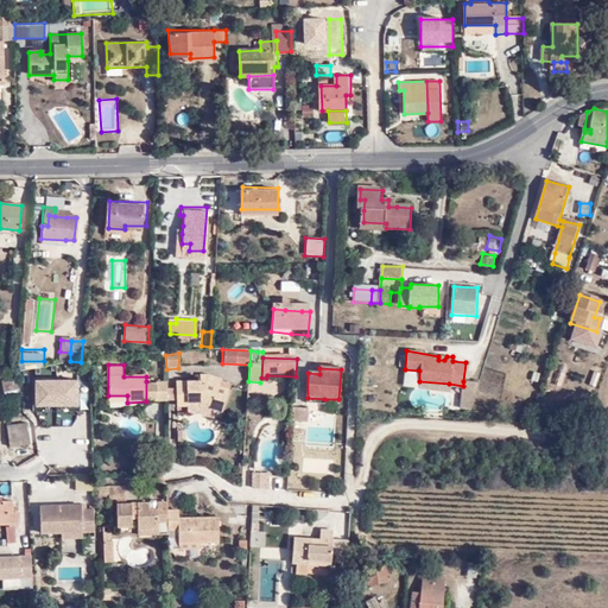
[(55,441),(74,439),(75,460),(93,461),(92,419),(87,375),(49,380),(52,411),(50,412),(55,441)]
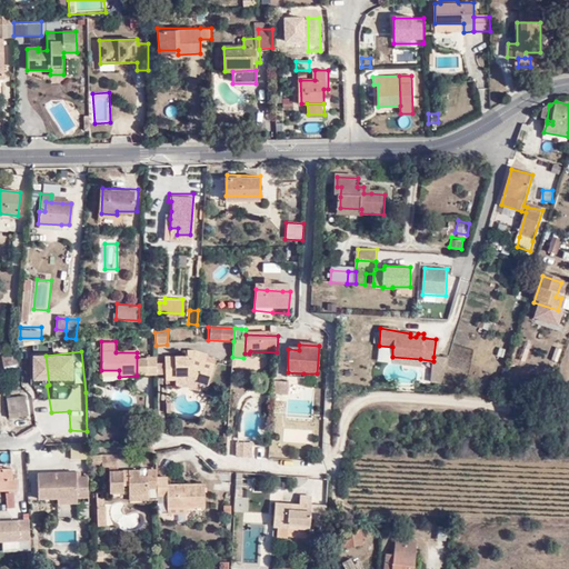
[(166,381),(176,381),(176,378),(178,378),(189,378),(198,381),(198,385),(208,388),(215,365),(203,361),(206,355),(195,351),(195,358),(188,358),(166,358),(166,381)]
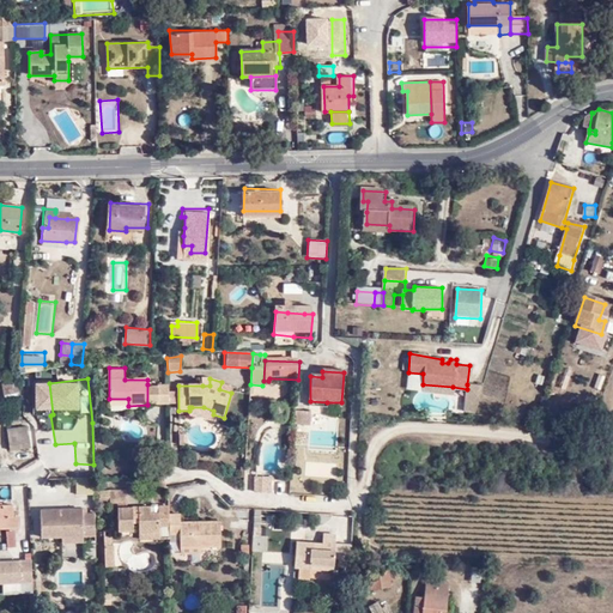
[(18,383),(2,386),(5,399),(20,398),(18,383)]
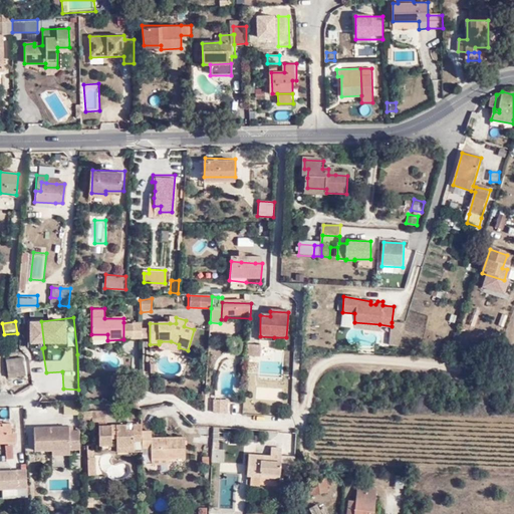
[(134,322),(123,322),(123,339),(134,339),(134,322)]
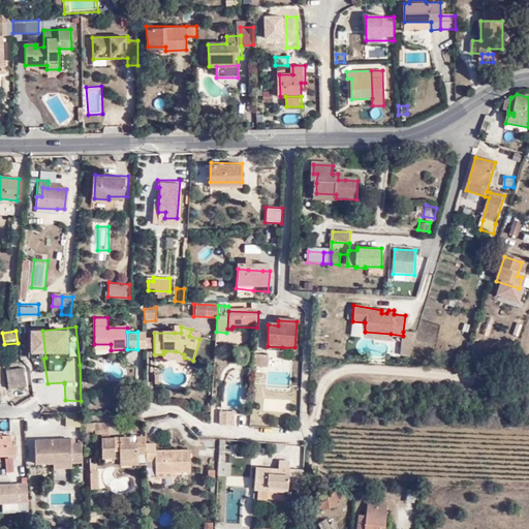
[(137,332),(137,349),(146,349),(146,333),(137,332)]
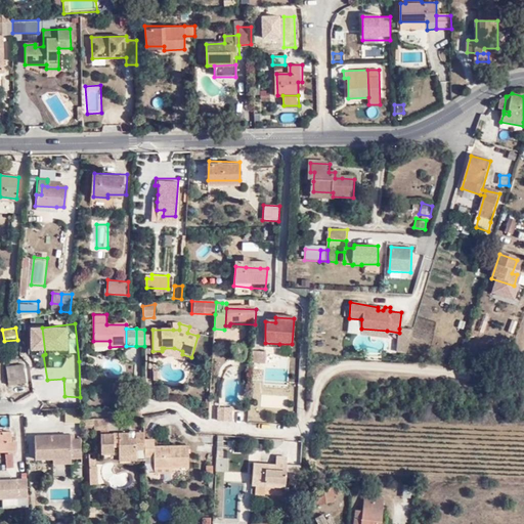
[(413,331),(399,329),(399,333),(397,352),(406,353),(413,331)]
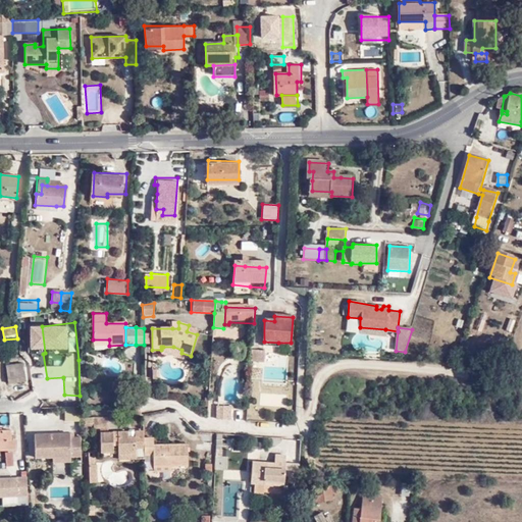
[(179,359),(181,353),(181,350),(173,347),(163,347),(161,347),(161,350),(161,356),(169,356),(179,359)]
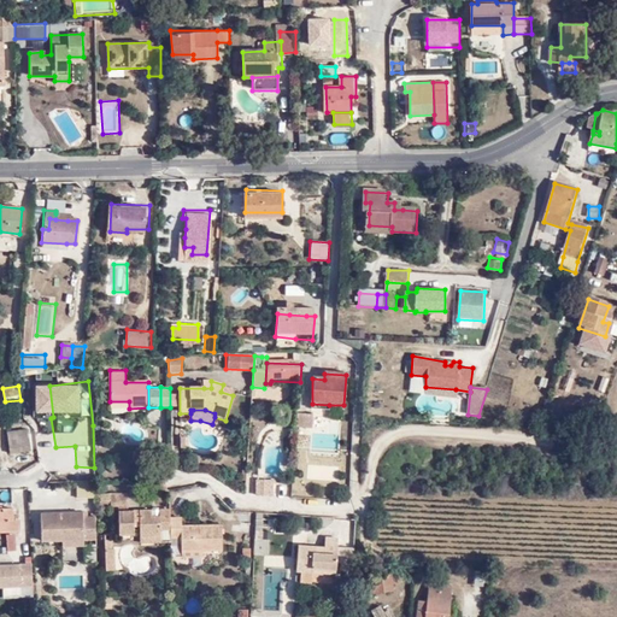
[(312,416),(298,416),(297,430),(312,430),(312,416)]
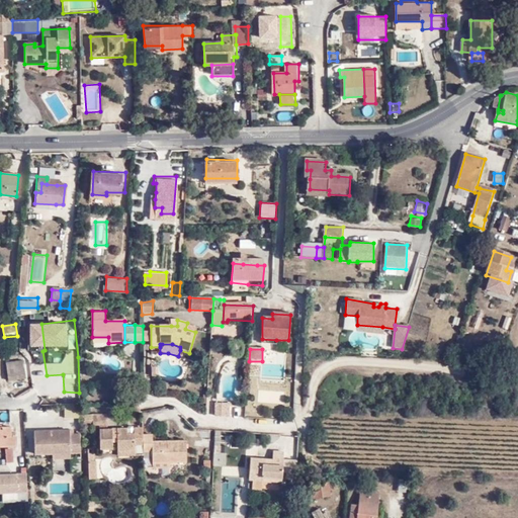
[(188,358),(189,353),(180,350),(178,356),(188,358)]
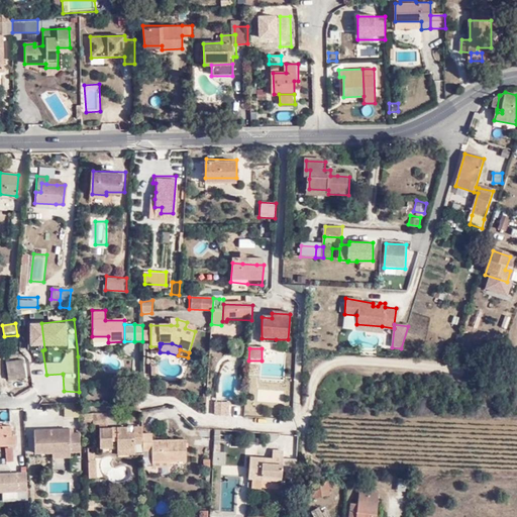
[(8,363),(10,379),(25,377),(23,360),(8,363)]
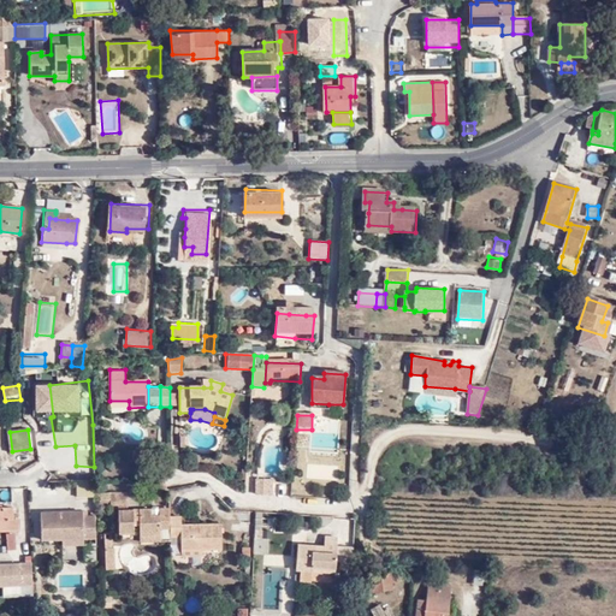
[(258,479),(258,495),(272,495),(272,479),(258,479)]
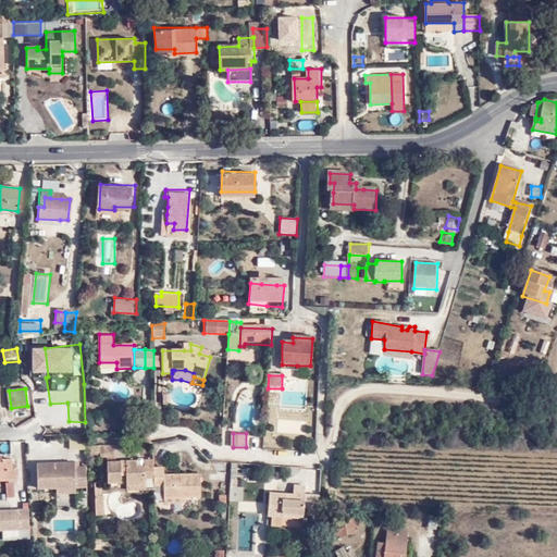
[(94,457),(101,457),(101,445),(94,445),(88,445),(88,457),(94,457)]
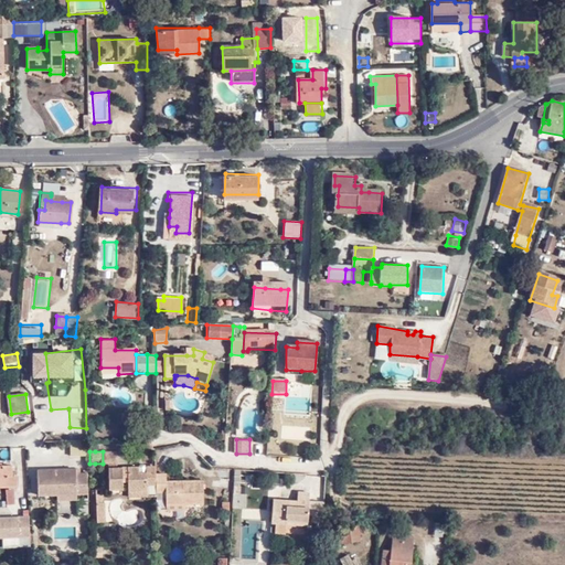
[(178,488),(178,482),(164,481),(166,475),(153,475),(153,468),(145,468),(145,473),(138,473),(139,467),(116,468),(116,451),(103,451),(103,464),(109,464),(110,490),(124,489),(124,483),(129,483),(129,492),(147,492),(147,484),(155,484),(155,492),(164,492),(164,504),(185,504),(203,504),(203,482),(187,482),(187,488),(178,488)]
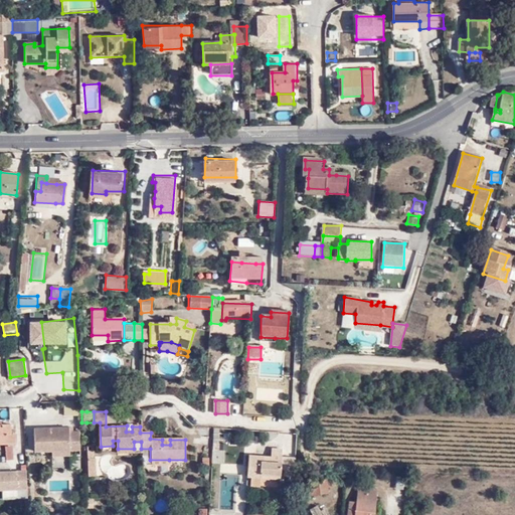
[(0,445),(15,446),(15,437),(10,436),(10,427),(0,426),(0,445)]
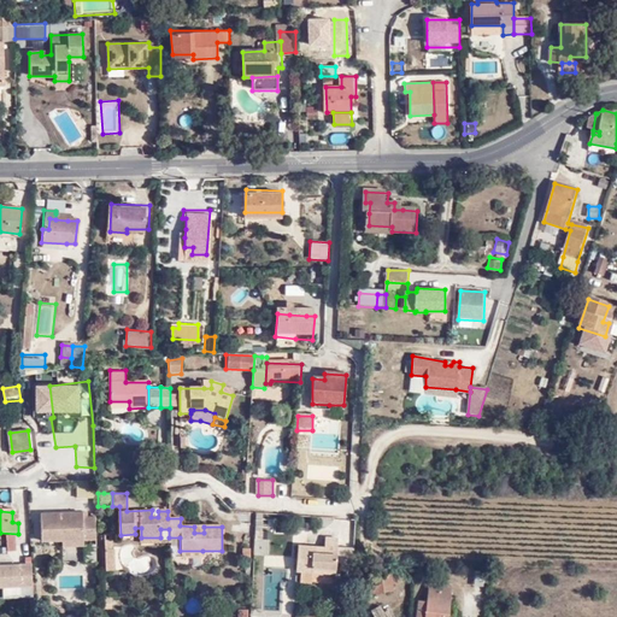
[(251,524),(251,516),(234,515),(238,524),(240,524),(240,523),(251,524)]
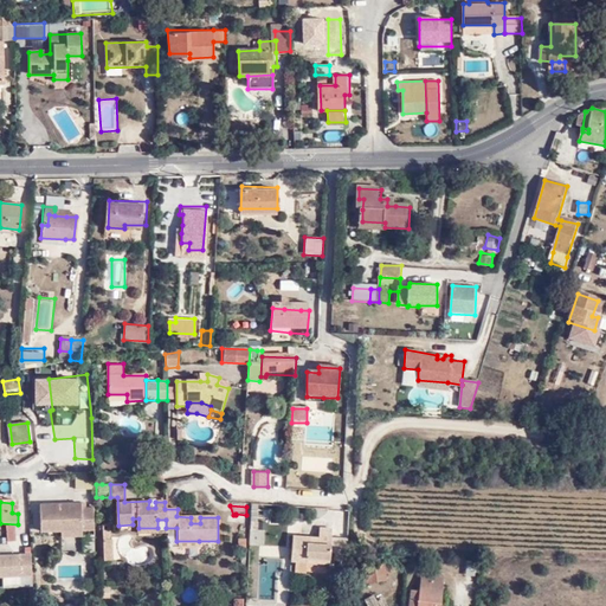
[(62,534),(83,534),(95,534),(95,511),(83,511),(83,507),(69,507),(69,511),(59,511),(59,507),(40,507),(40,534),(62,534)]
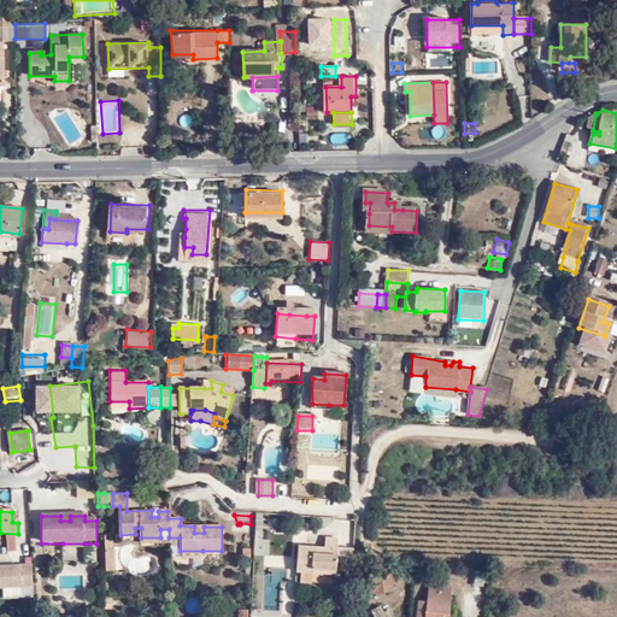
[(251,524),(240,523),(240,524),(240,546),(248,546),(251,524)]
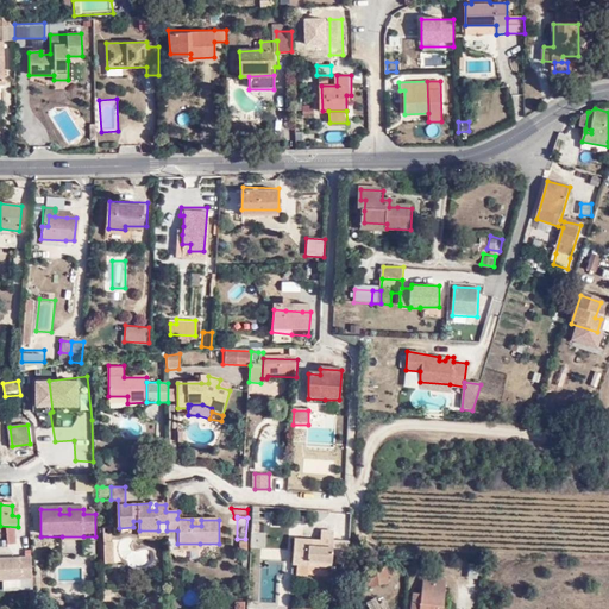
[(267,532),(269,522),(257,521),(256,531),(267,532)]
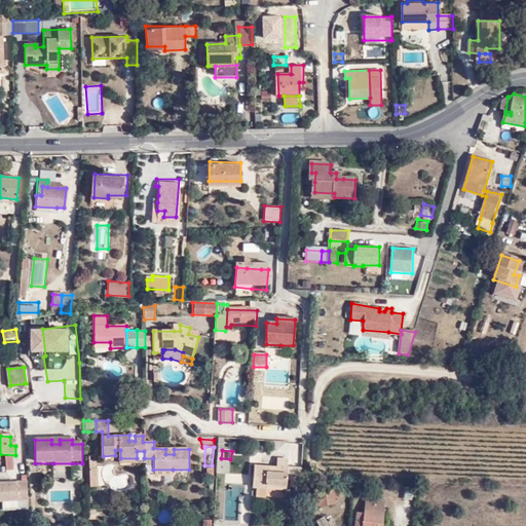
[(260,479),(280,480),(280,474),(282,462),(282,454),(272,454),(271,461),(249,460),(247,482),(252,483),(251,491),(260,492),(260,483),(260,479)]
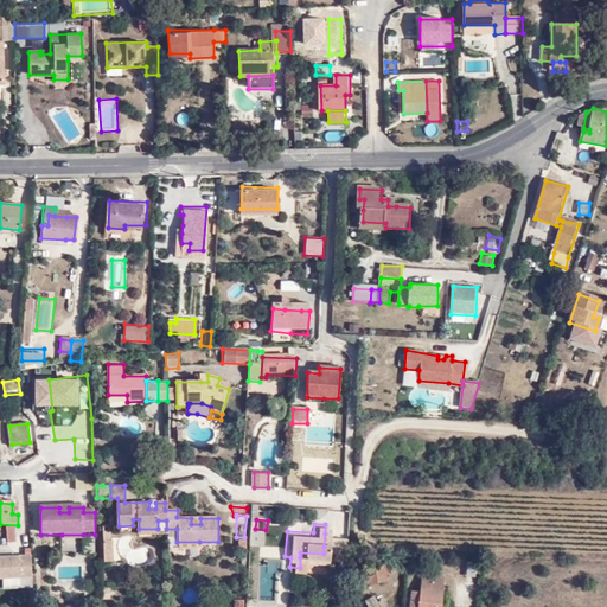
[(330,534),(330,547),(330,554),(342,554),(343,534),(330,534)]
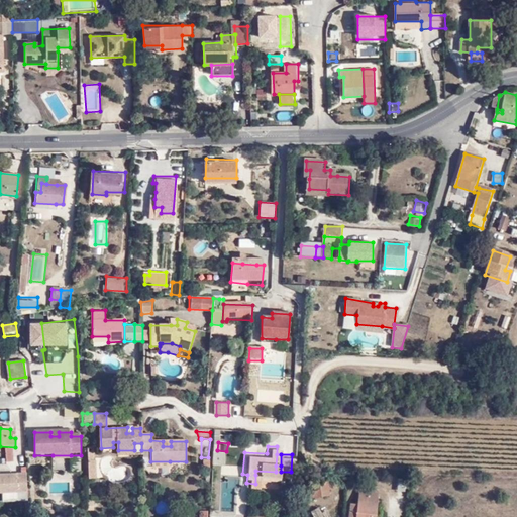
[(81,460),(71,460),(71,476),(81,476),(81,460)]
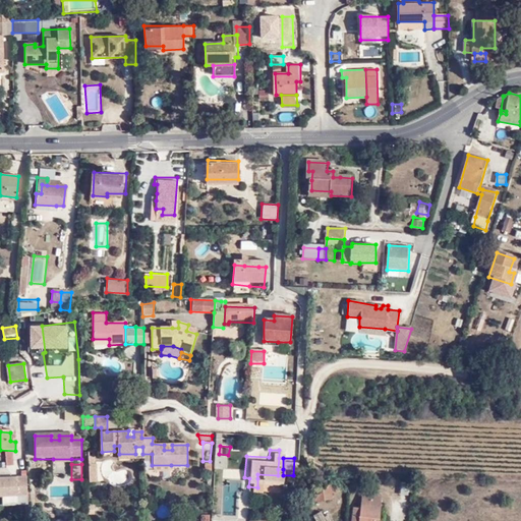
[(98,464),(95,464),(89,464),(89,481),(98,481),(98,464)]
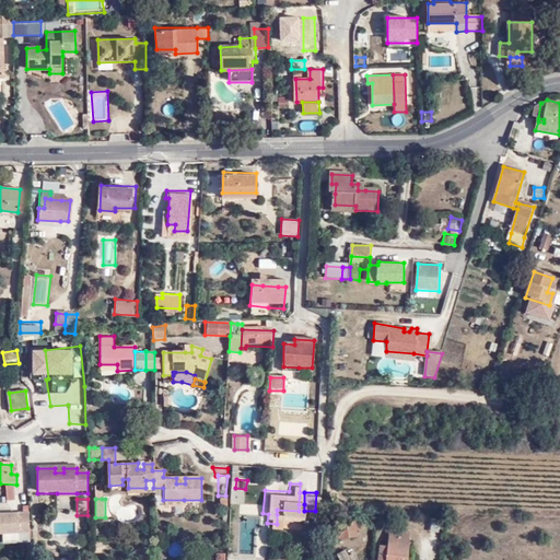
[(27,512),(0,513),(0,534),(28,533),(27,512)]
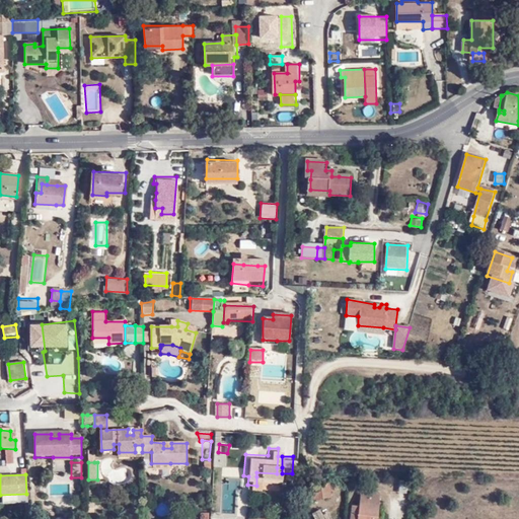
[(311,484),(313,493),(329,491),(327,482),(311,484)]
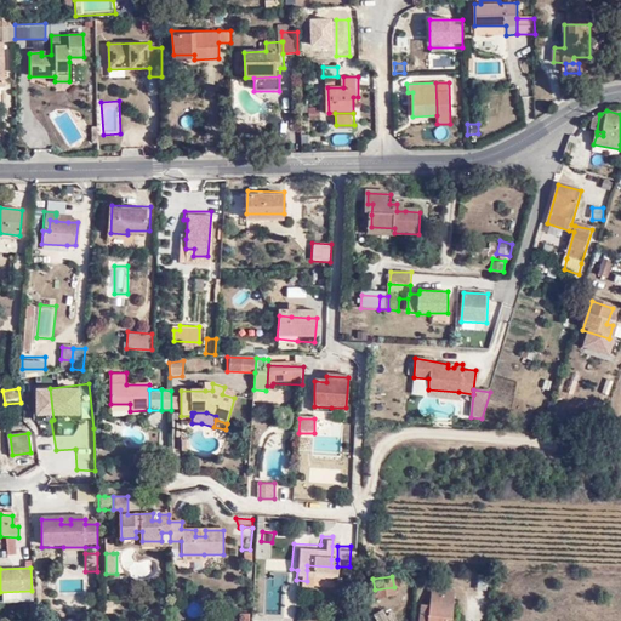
[(394,587),(375,590),(376,597),(396,593),(394,587)]
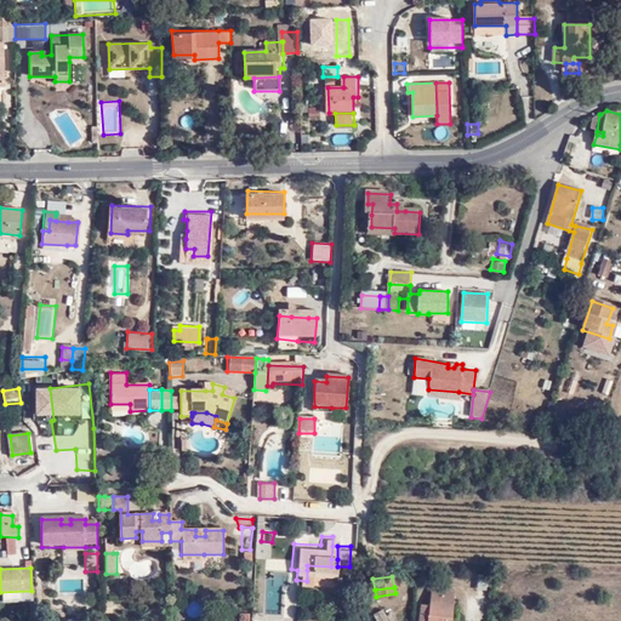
[(442,597),(443,590),(443,587),(432,587),(429,605),(427,620),(450,620),(454,598),(442,597)]
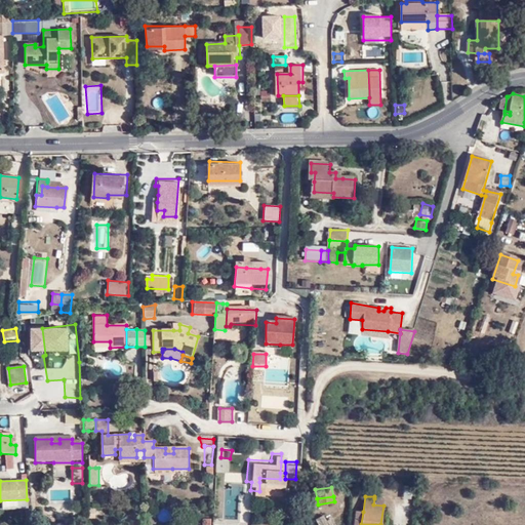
[(354,524),(361,524),(363,512),(356,511),(354,524)]
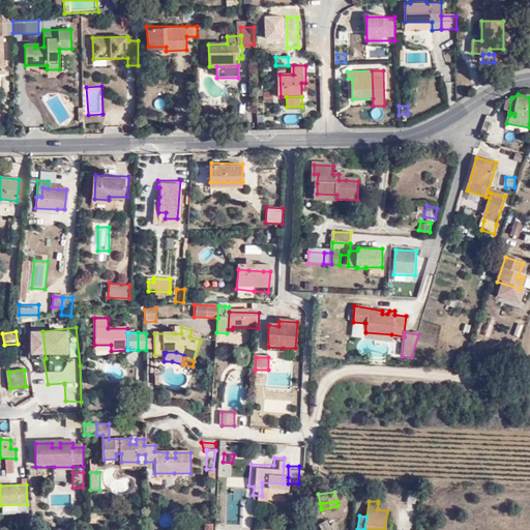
[(318,525),(321,529),(331,529),(326,521),(318,525)]
